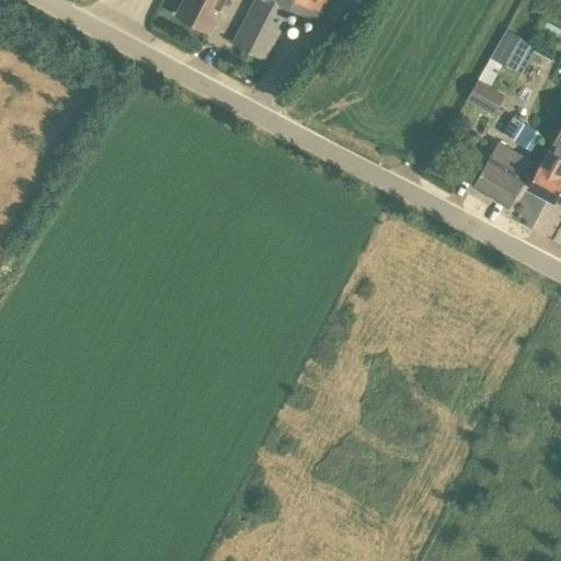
[(185,0),(178,14),(209,31),(225,0),(185,0)]
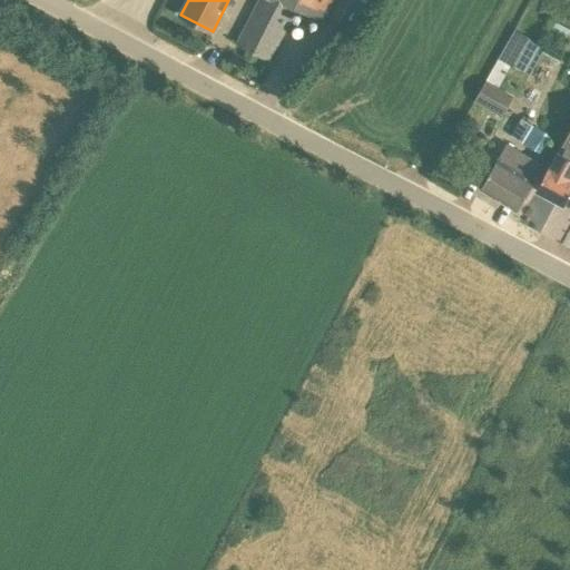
[(296,9),(321,21),(331,0),(259,0),(237,43),(269,60),(296,9)]
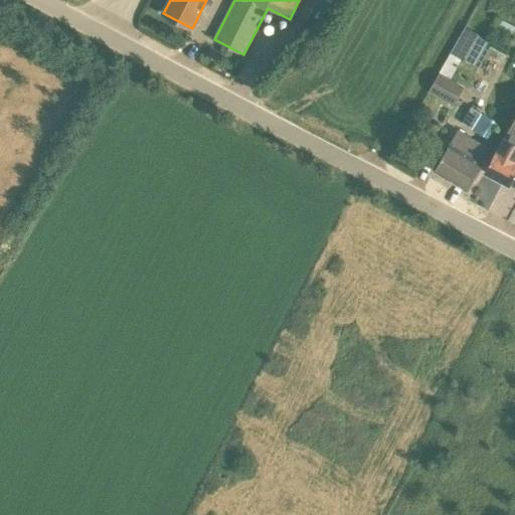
[(479,37),(466,61),(479,68),(493,44),(479,37)]
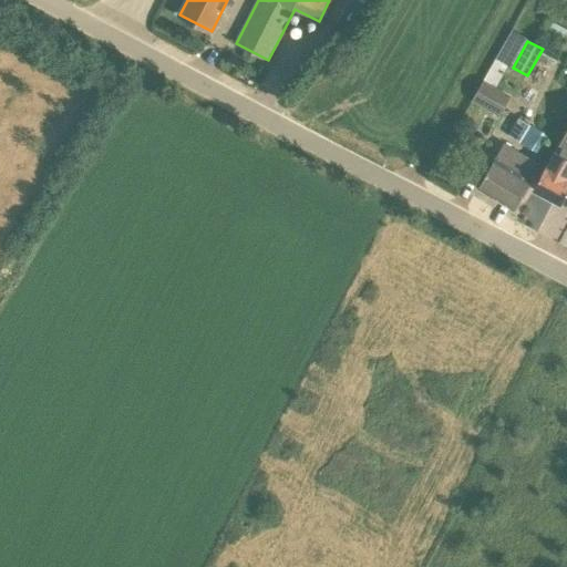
[(513,94),(484,79),(472,100),(501,115),(513,94)]
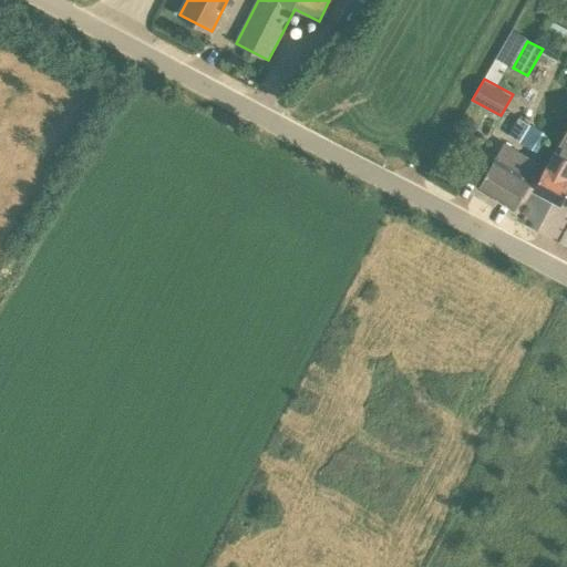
[(517,116),(506,135),(518,142),(529,124),(517,116)]
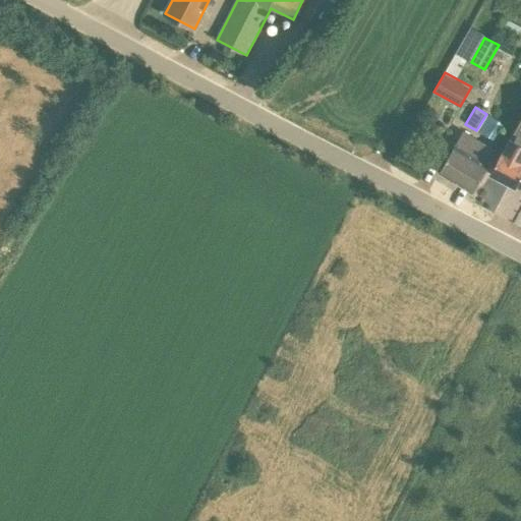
[(520,120),(491,173),(517,186),(520,177),(520,120)]
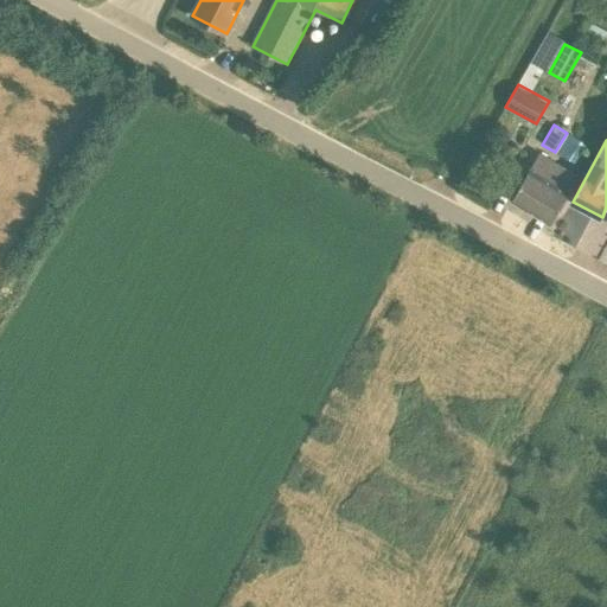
[(551,224),(580,177),(541,153),(512,200),(551,224)]
